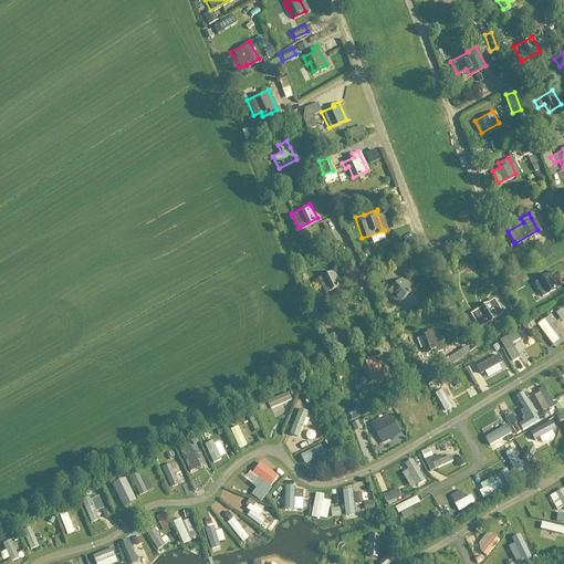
[(312,288),(317,285),(321,292),(340,283),(333,269),(307,280),(312,288)]
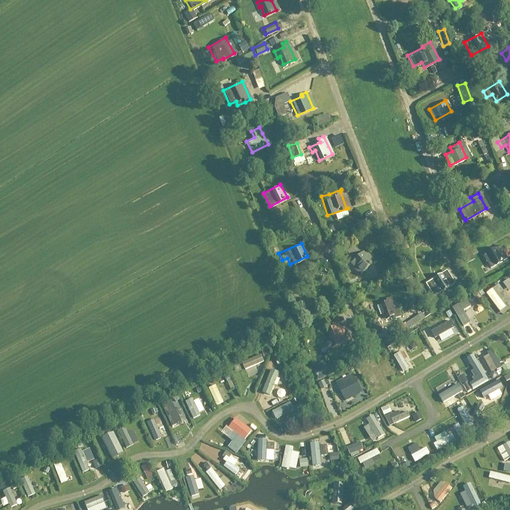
[(497,245),(480,254),(487,267),(504,258),(497,245)]
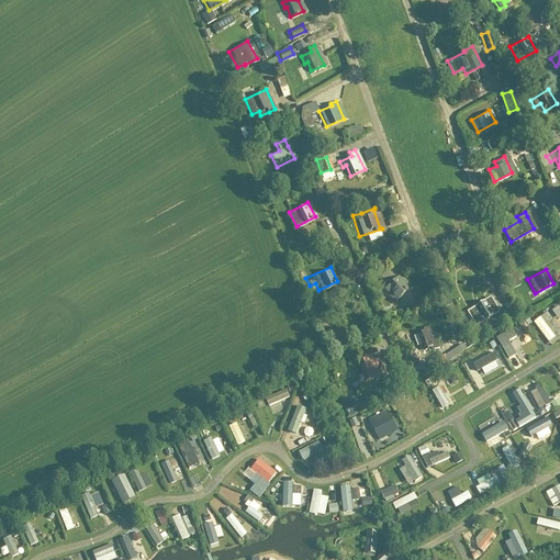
[(396,273),(382,287),(387,292),(393,300),(407,287),(396,273)]
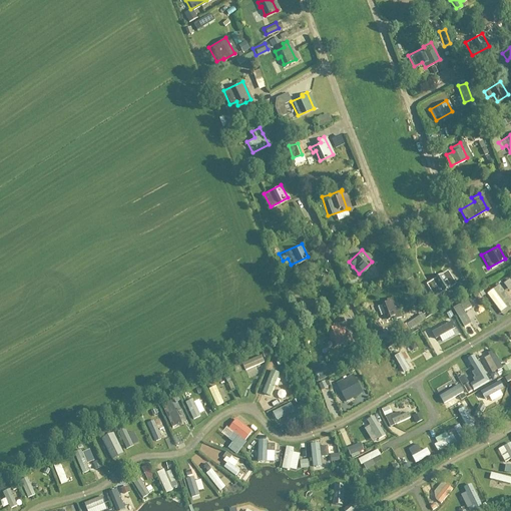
[(296,268),(284,275),(288,282),(300,275),(296,268)]
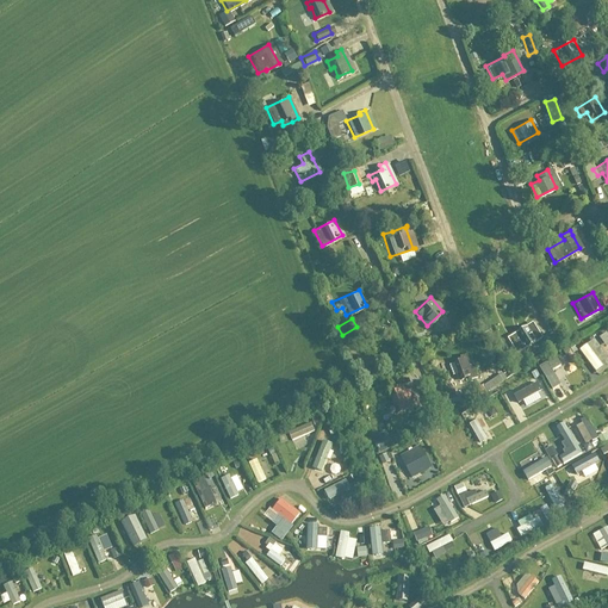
[(515,352),(538,337),(528,323),(506,337),(515,352)]
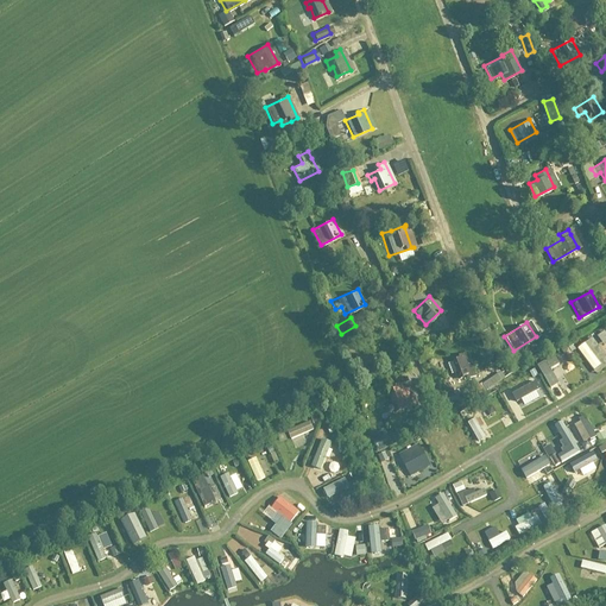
[(593,366),(598,361),(584,347),(579,352),(593,366)]
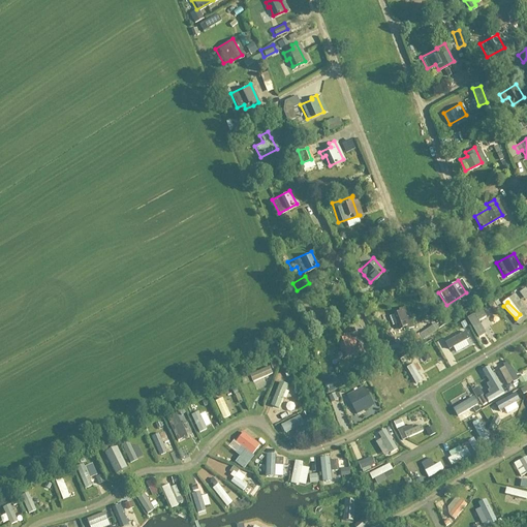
[(390,324),(395,322),(397,330),(403,328),(403,329),(410,326),(404,307),(399,308),(400,311),(386,315),(390,324)]
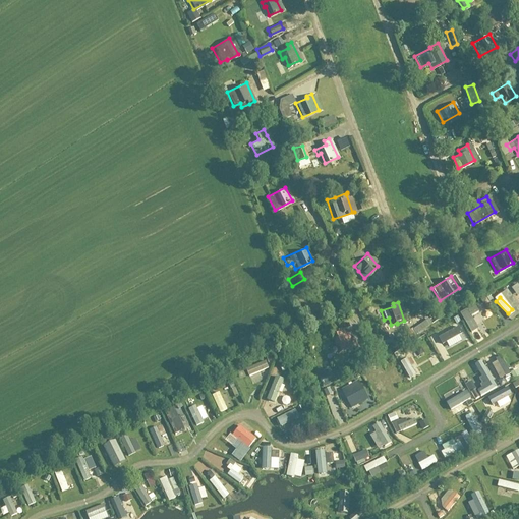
[(468,311),(463,315),(474,335),(480,332),(468,311)]
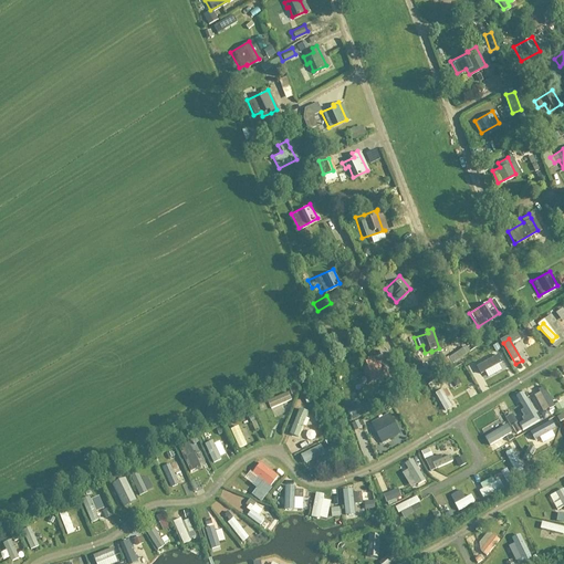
[(374,356),(359,362),(364,374),(366,373),(368,380),(385,375),(379,359),(375,362),(374,356)]
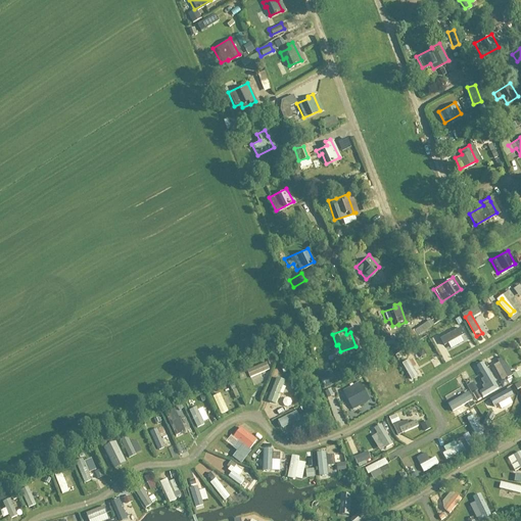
[(458,347),(461,342),(441,332),(438,337),(458,347)]
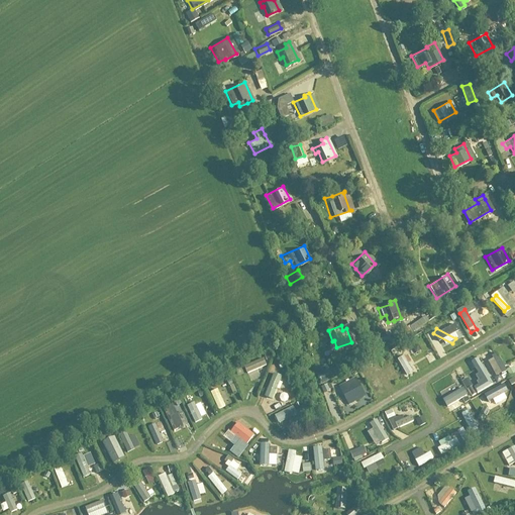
[(416,351),(421,348),(418,342),(412,344),(416,351)]
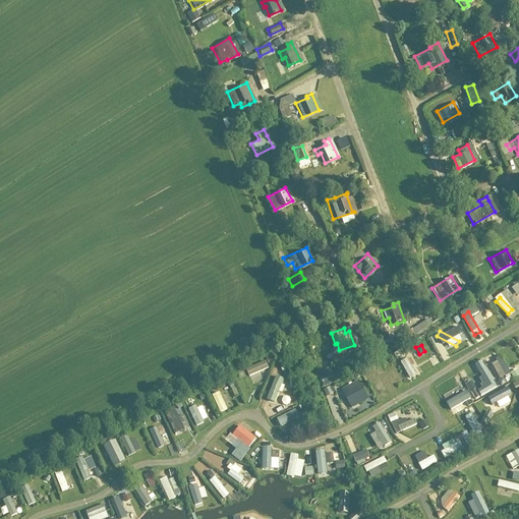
[(502,353),(497,355),(503,373),(509,371),(502,353)]
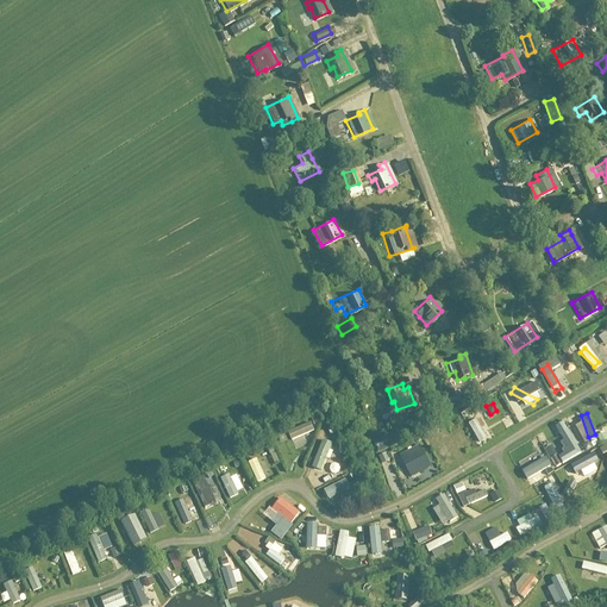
[(481,442),(487,437),(474,417),(468,421),(481,442)]
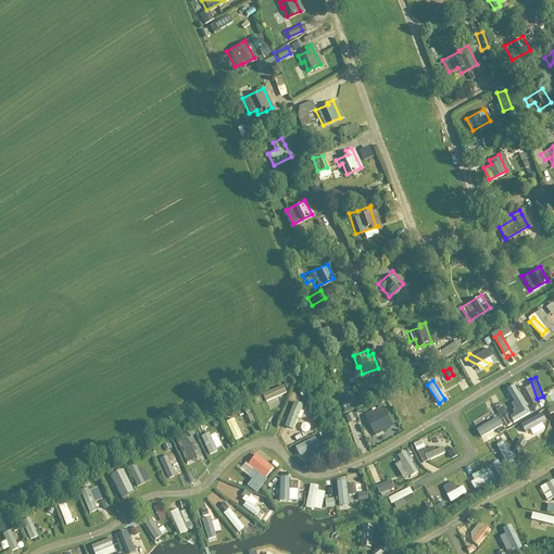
[(528,413),(512,385),(504,389),(512,402),(508,404),(514,413),(507,416),(512,423),(528,413)]
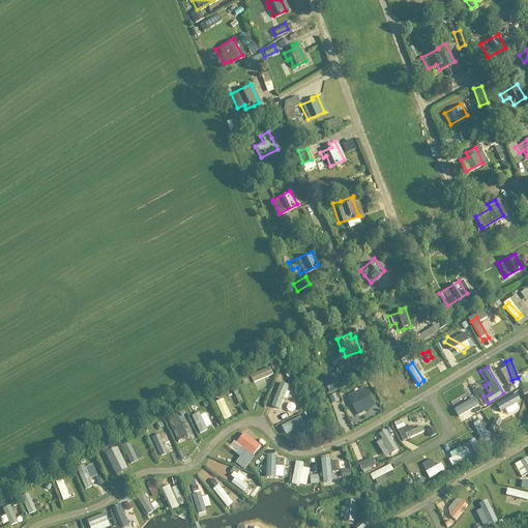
[(389,403),(397,400),(385,375),(378,378),(389,403)]
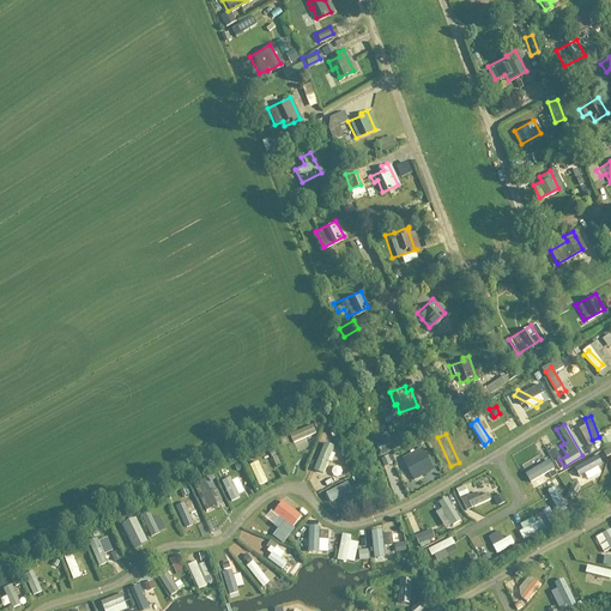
[(373,443),(376,451),(395,441),(393,435),(388,437),(388,436),(373,443)]
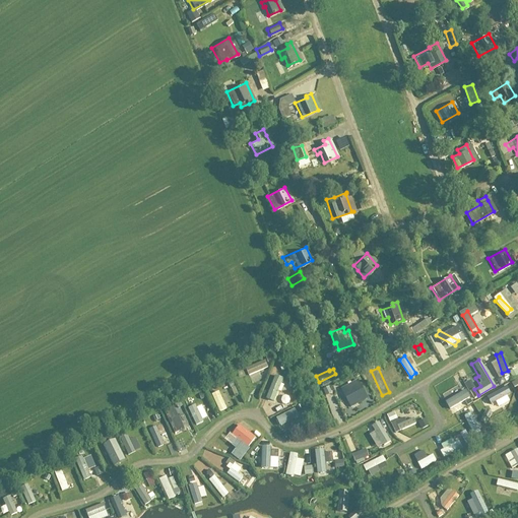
[(449,379),(462,400),(465,398),(468,404),(473,401),(457,374),(449,379)]
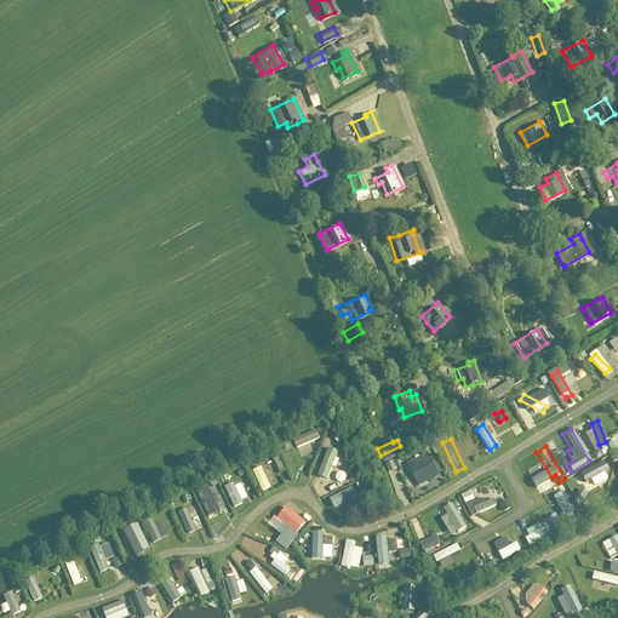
[(328,478),(339,450),(330,447),(320,474),(328,478)]
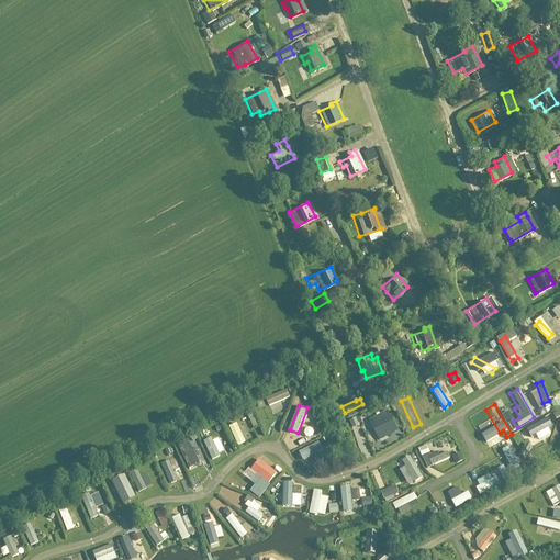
[(384,411),(366,421),(378,441),(395,432),(384,411)]
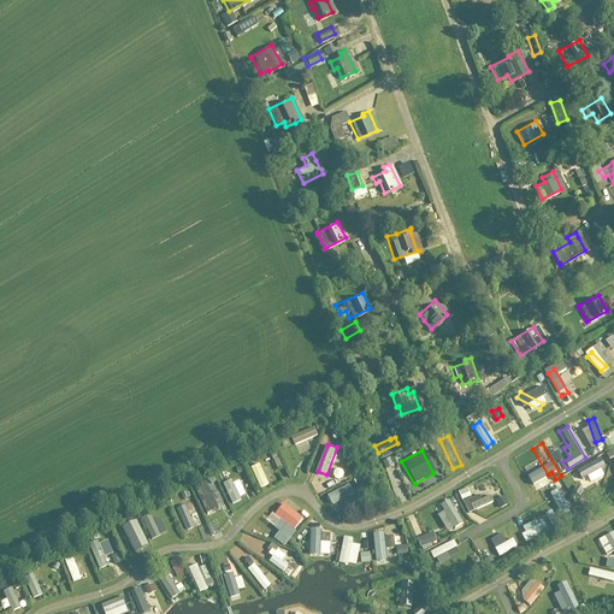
[(261,490),(270,485),(259,461),(251,465),(261,490)]
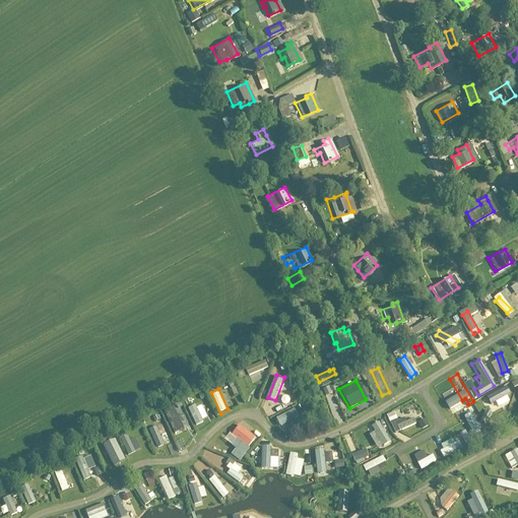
[(286,404),(290,397),(284,393),(280,400),(286,404)]
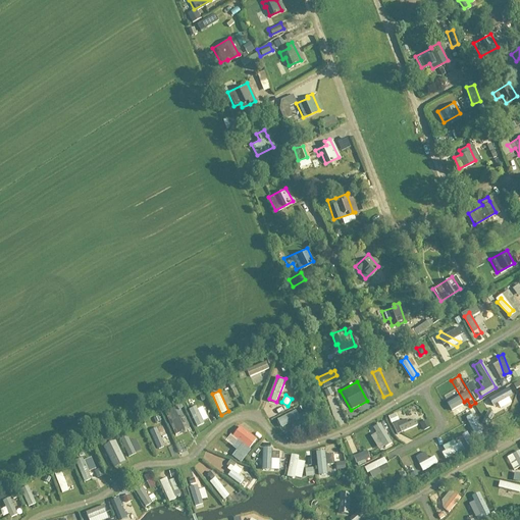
[(398,413),(388,415),(391,422),(399,419),(398,413)]
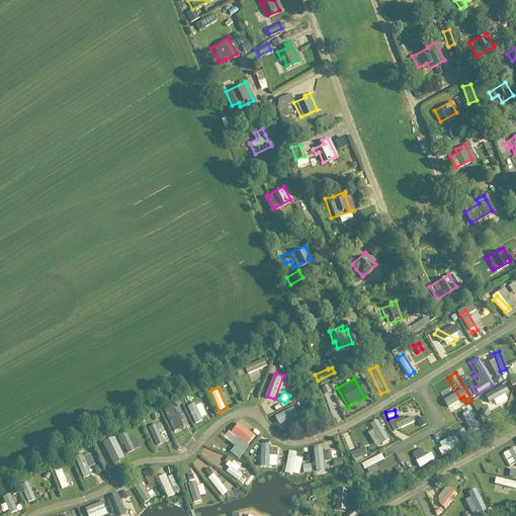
[(467,417),(469,425),(478,422),(475,414),(467,417)]
